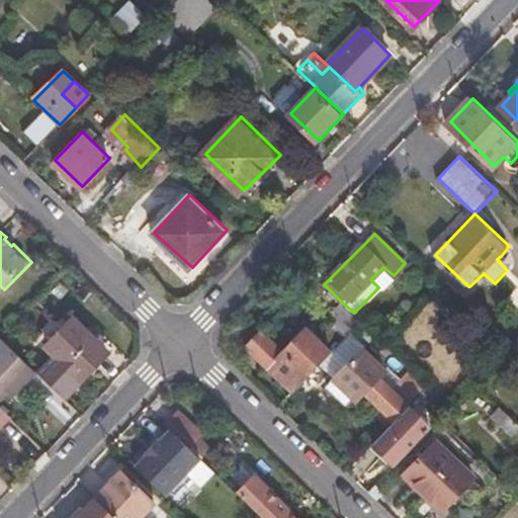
[(497,259),(507,270),(511,266),(501,256),(497,259)]
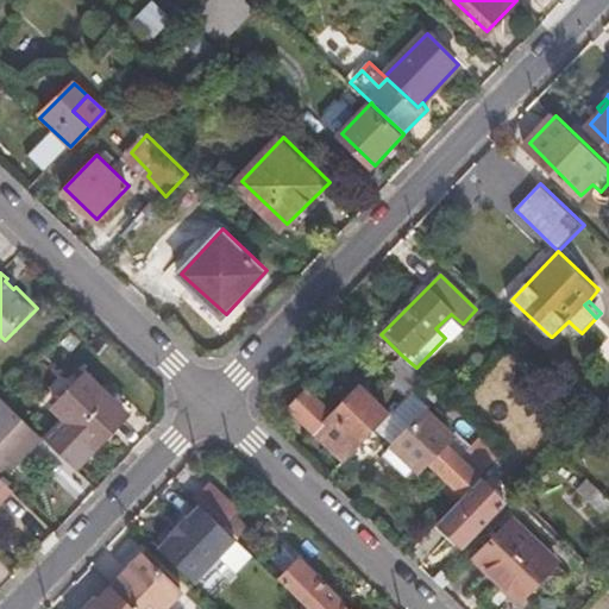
[(569,321),(552,337),(558,341),(573,326),(569,321)]
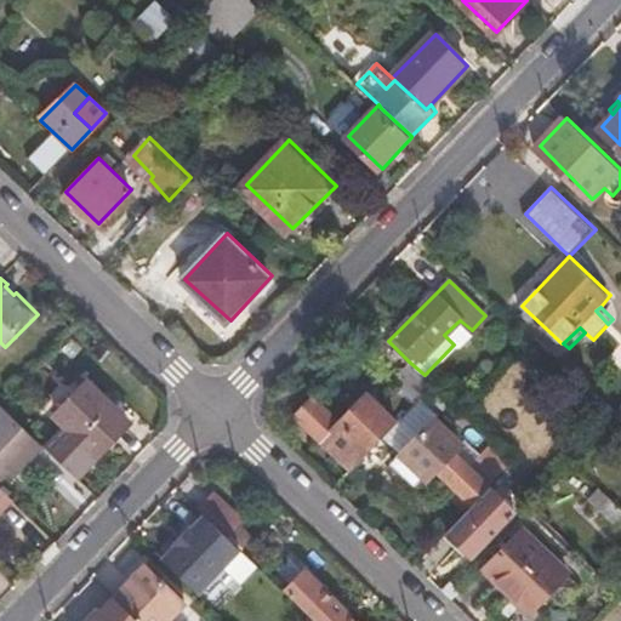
[(278,406),(315,442),(319,437),(353,468),(433,385),(425,375),(409,362),(398,375),(404,381),(382,404),(366,389),(347,408),(337,398),(317,417),(292,393),(278,406)]
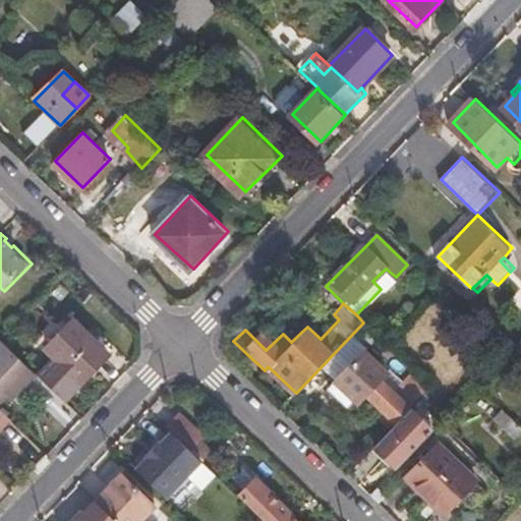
[(55,344),(89,378),(114,349),(80,315),(55,344)]
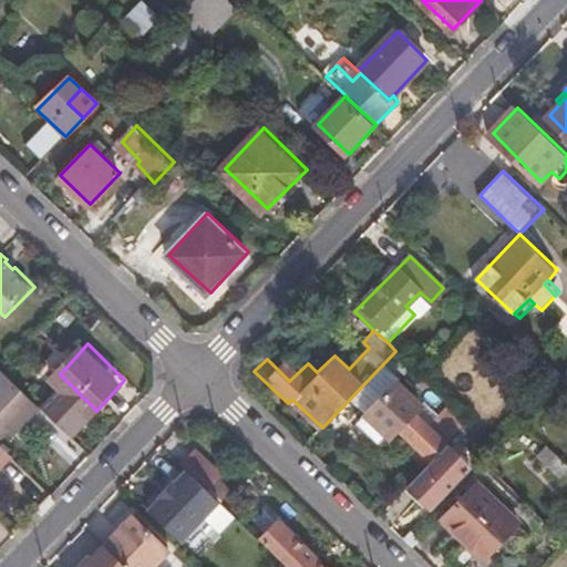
[(390,369),(359,401),(369,411),(398,382),(400,378),(390,369)]
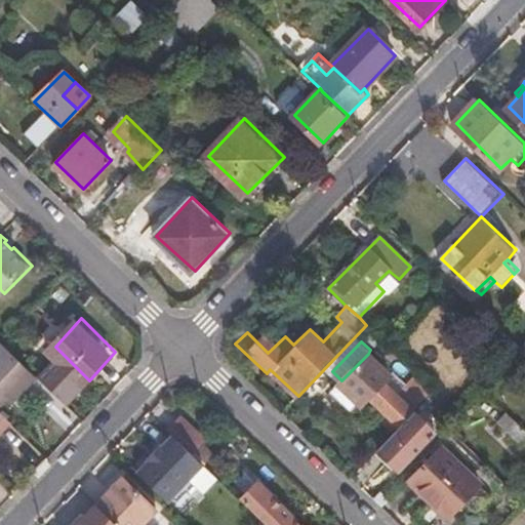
[(11,348),(0,359),(0,406),(11,396),(36,371),(11,348)]
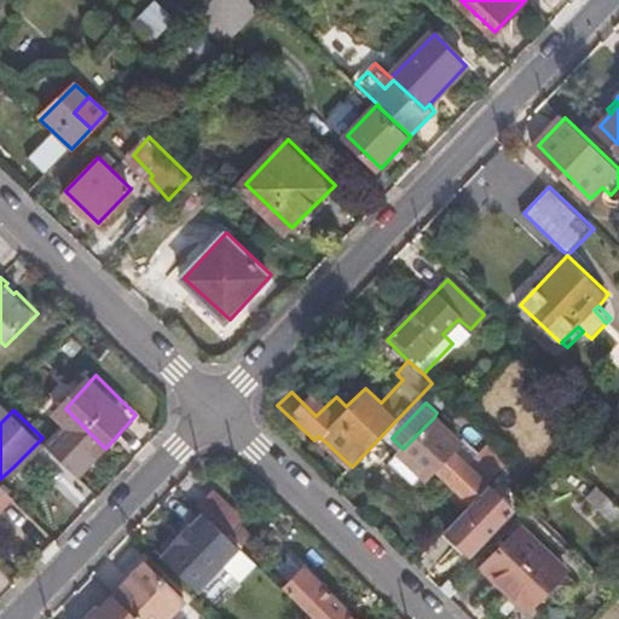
[(618,418),(612,411),(594,431),(606,441),(618,428),(618,418)]
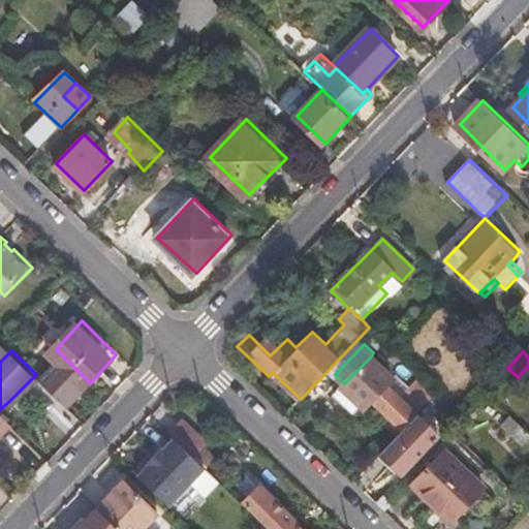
[(342,386),(365,409),(373,401),(394,421),(389,428),(398,436),(417,416),(435,397),(401,365),(391,375),(371,356),(344,383),(342,386)]
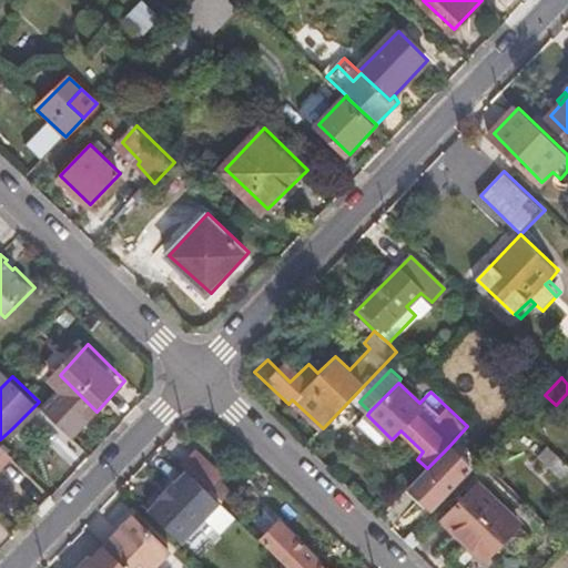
[(39,402),(12,428),(18,435),(44,407),(39,402)]
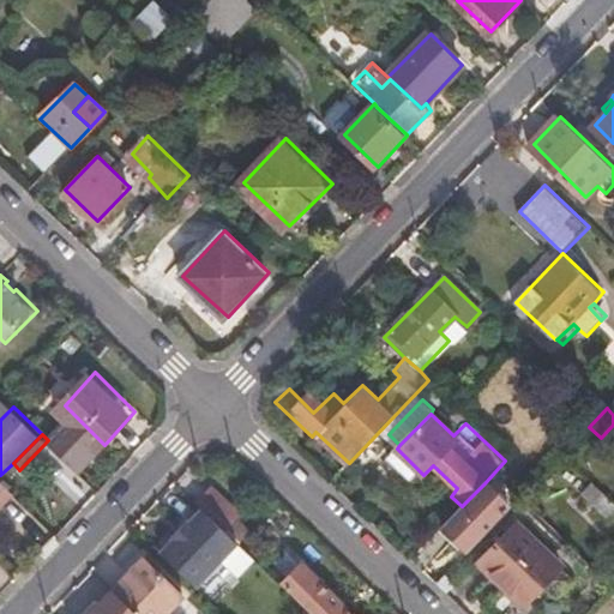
[(613,513),(613,500),(594,481),(584,492),(612,517),(613,513)]
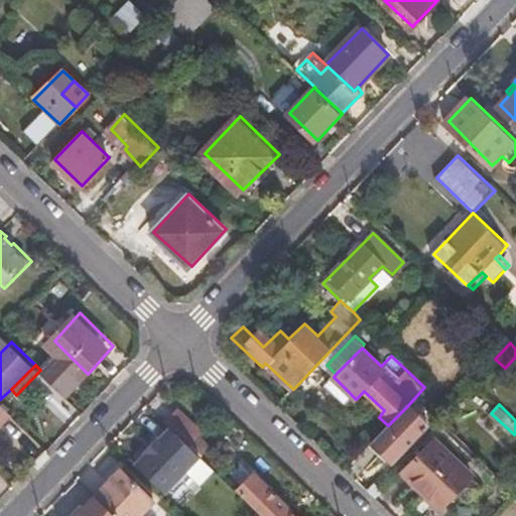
[(388,425),(373,442),(394,464),(429,426),(407,406),(388,425)]
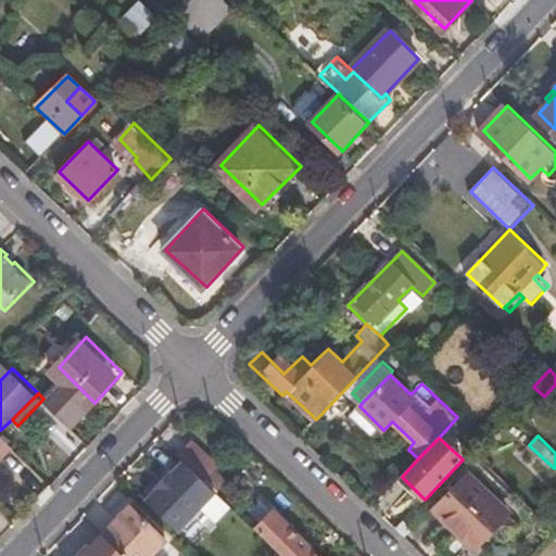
[(181,454),(205,478),(214,469),(218,464),(196,440),(181,454)]
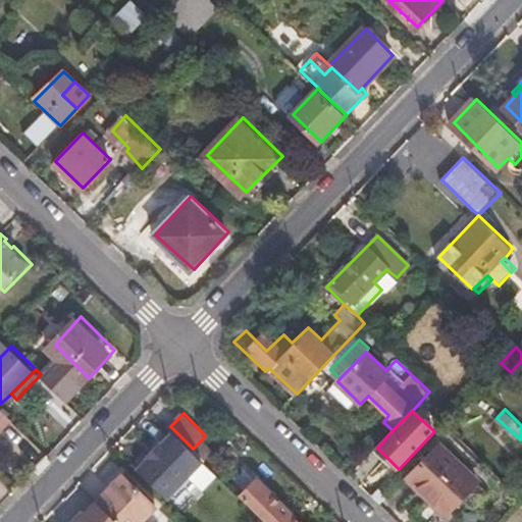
[(202,463),(170,432),(134,471),(166,501),(202,463)]
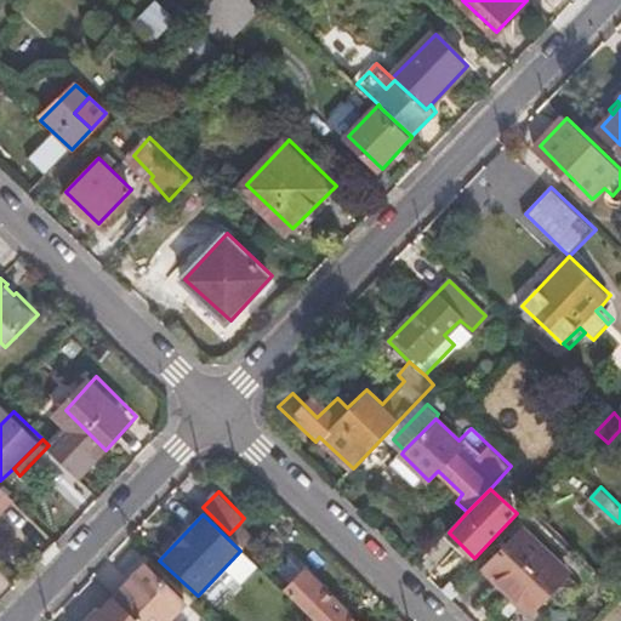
[(239,524),(229,534),(240,545),(249,535),(239,524)]
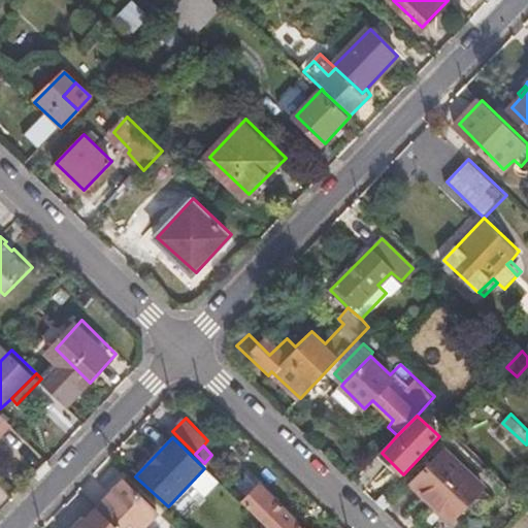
[(411,484),(427,498),(431,494),(455,517),(483,488),(444,451),(411,484)]
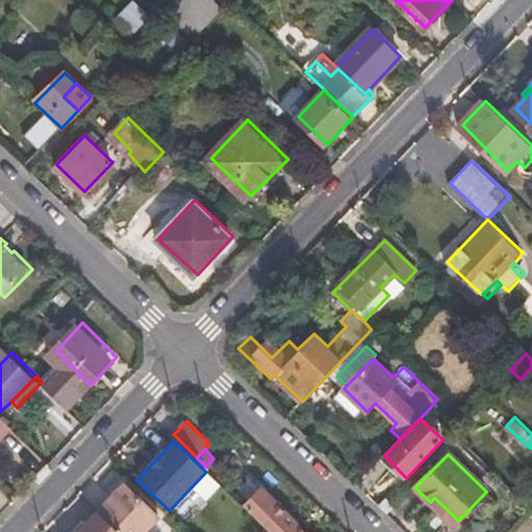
[(129,481),(101,510),(123,531),(147,531),(163,515),(129,481)]
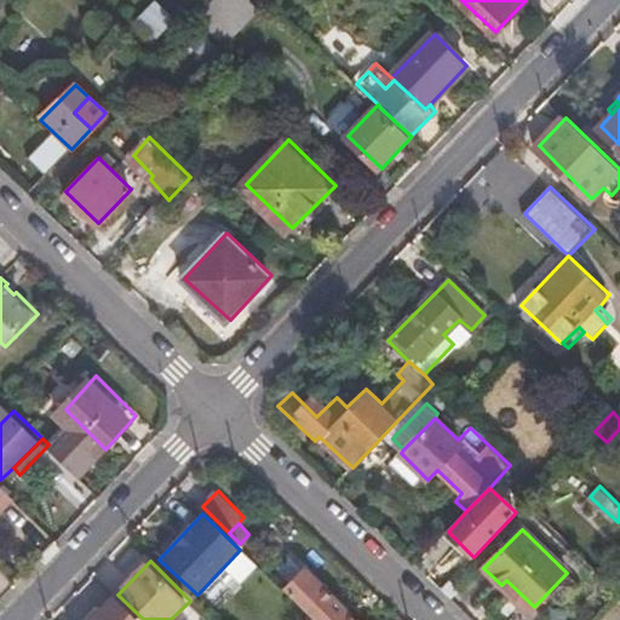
[(286,589),(317,619),(368,619),(367,619),(365,619),(361,619),(306,567),(286,589)]
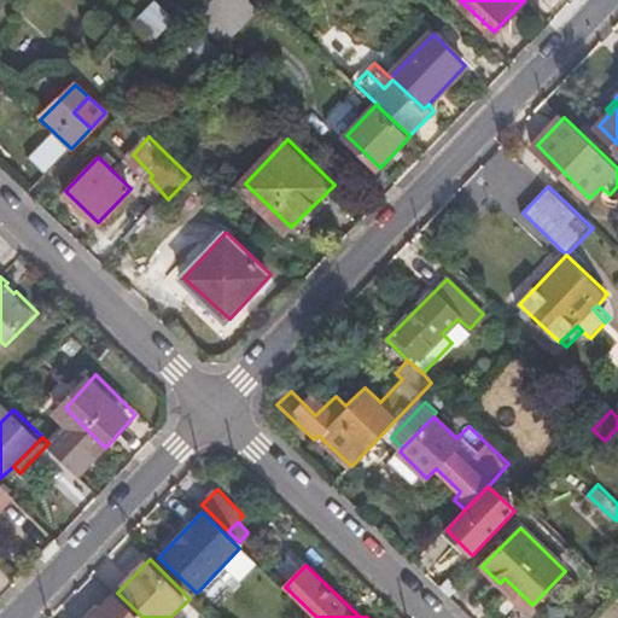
[(143,617),(117,593),(92,617),(143,617)]
